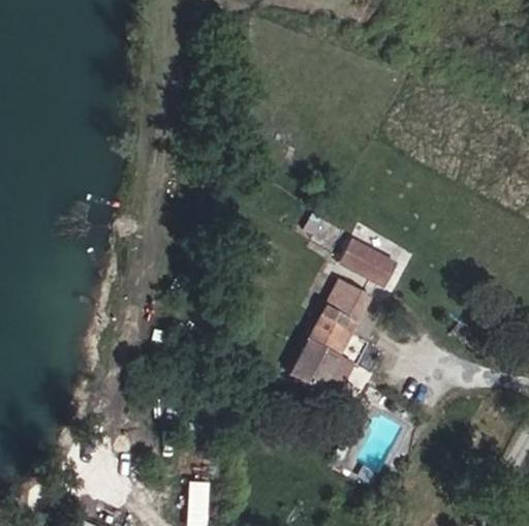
[(334,252),(348,225),(313,206),(300,234),(334,252)]
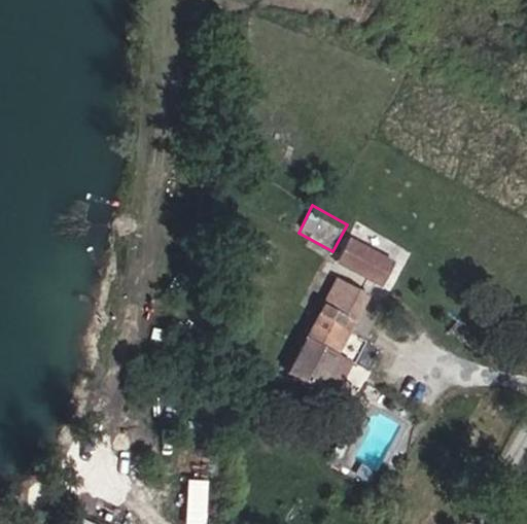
[(351,235),(336,262),(382,287),(396,260),(351,235)]
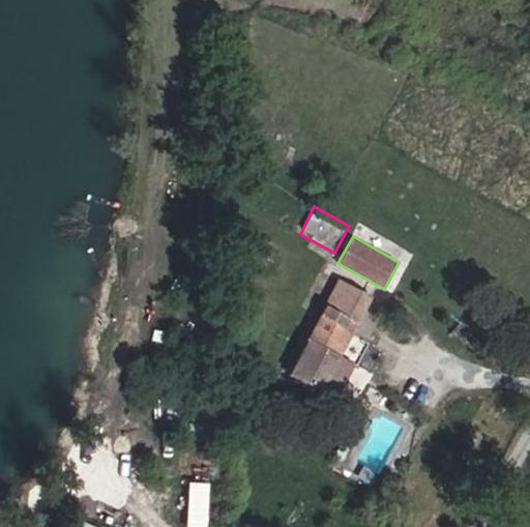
[(374,289),(345,273),(293,368),(322,383),(342,348),(351,330),(348,328),(352,321),(355,323),(374,289)]
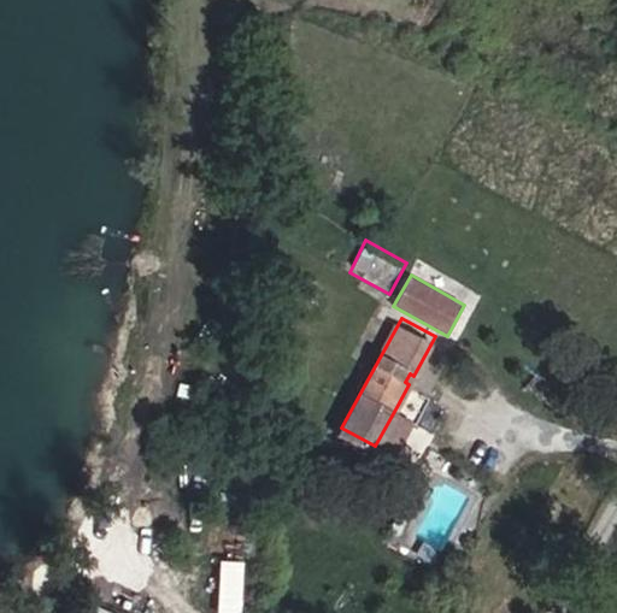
[(415,414),(398,405),(375,446),(392,455),(415,414)]
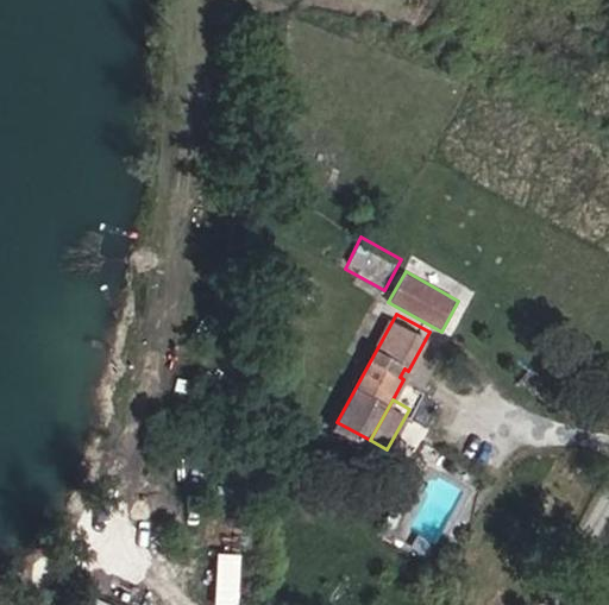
[(237,604),(242,554),(219,553),(215,604),(237,604)]
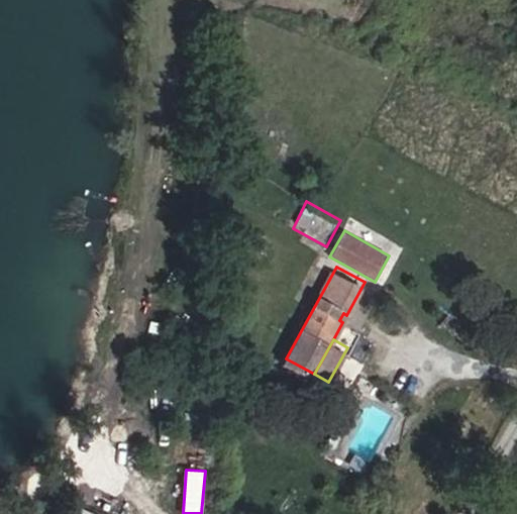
All buildings are outlined.
